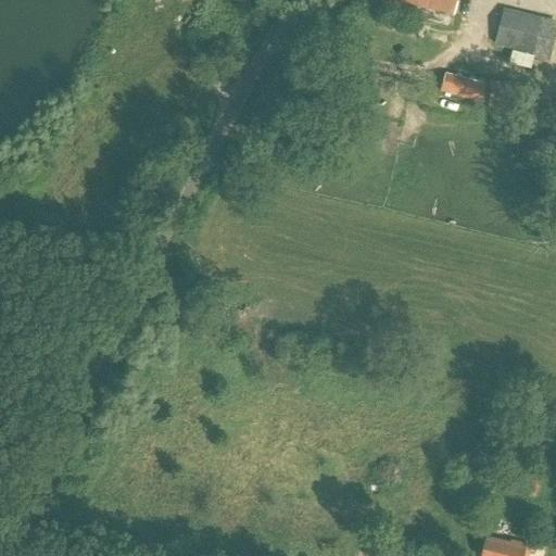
[(391,0),(453,15),(456,0),(391,0)]
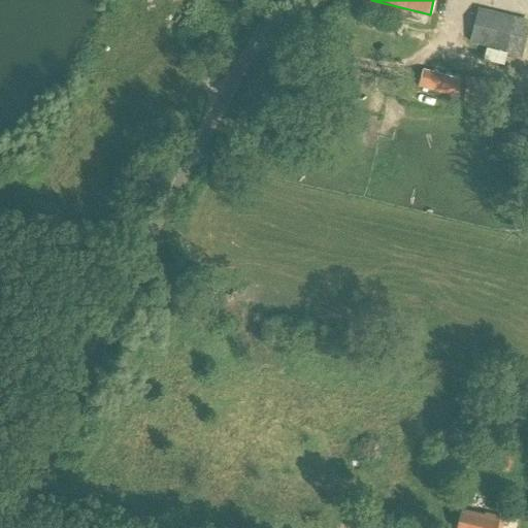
[(506,53),(515,19),(477,8),(469,43),(506,53)]
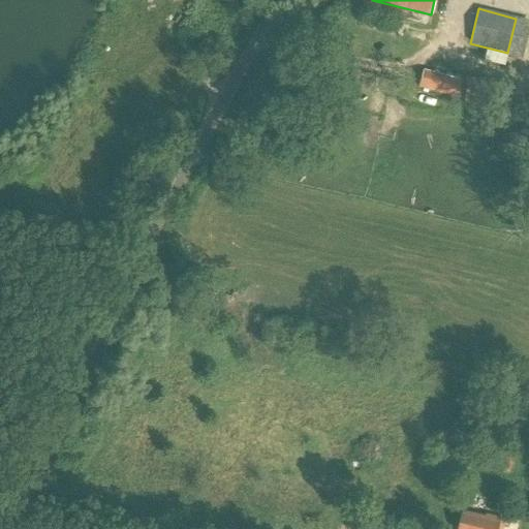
[(383,47),(378,53),(384,58),(390,52),(383,47)]
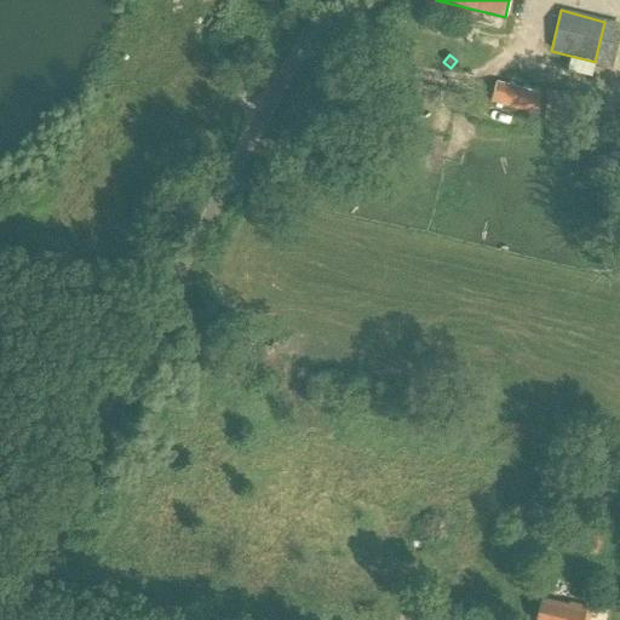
[(495,81),(491,103),(511,108),(537,115),(541,95),(495,81)]
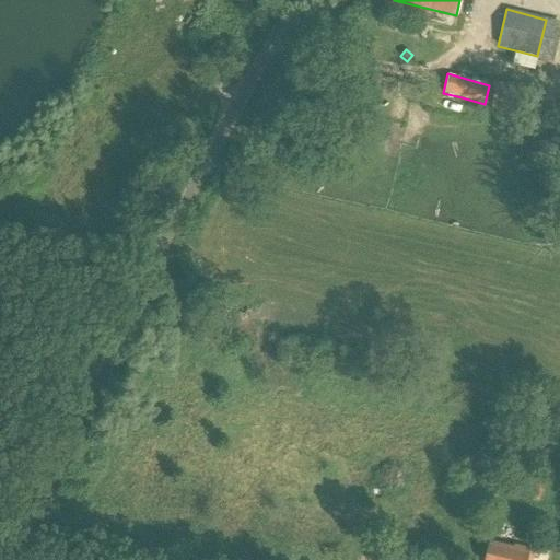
[(559,126),(559,104),(543,101),(545,93),(497,81),(490,111),(536,121),(559,126)]
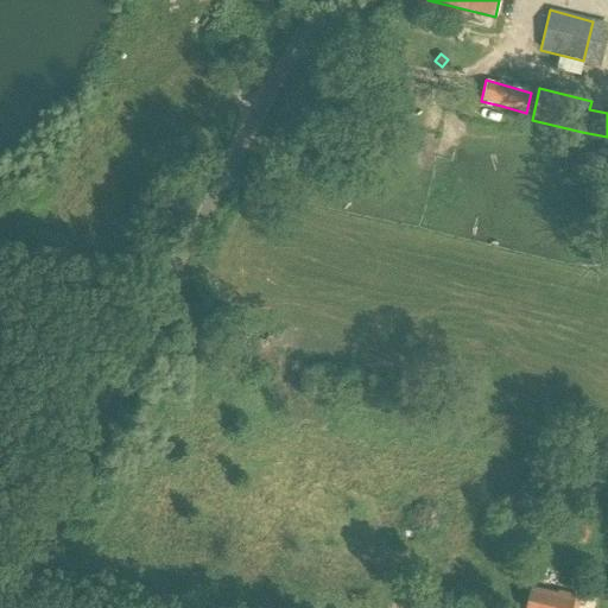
[(532,588),(526,607),(570,607),(574,599),(532,588)]
